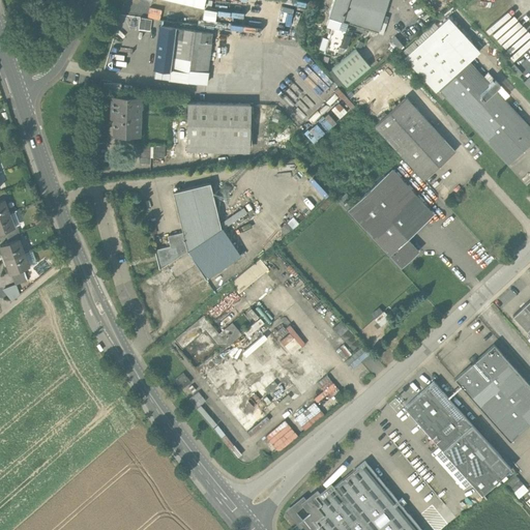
[(137,0),(135,11),(144,13),(147,2),(139,0),(137,0)]
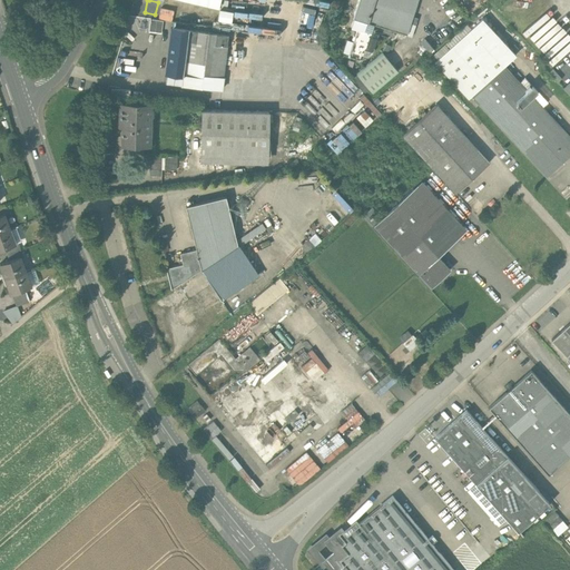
[(418,0),(359,0),(353,19),(354,19),(351,28),(357,30),(372,35),(374,26),(408,36),(418,0)]
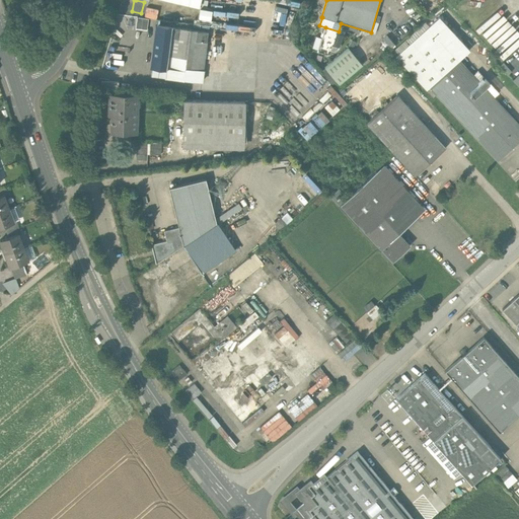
[(134,15),(132,26),(149,29),(151,19),(134,15)]
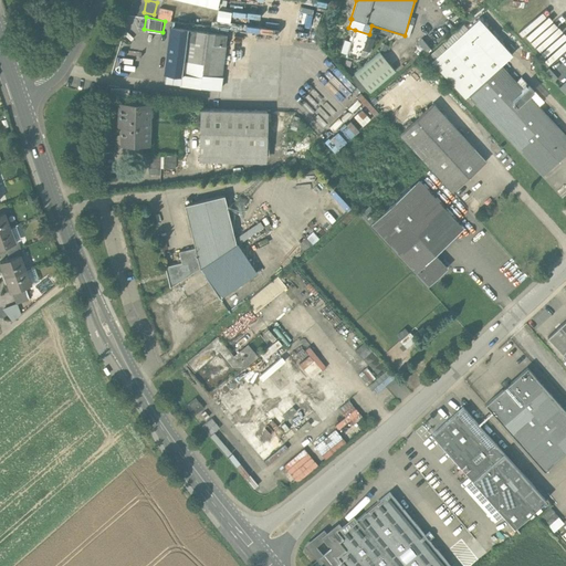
[(513,55),(480,19),(431,63),(464,100),(468,96),(543,177),(565,155),(565,136),(565,137),(528,97),(534,93),(521,79),(516,83),(501,66),(513,55)]
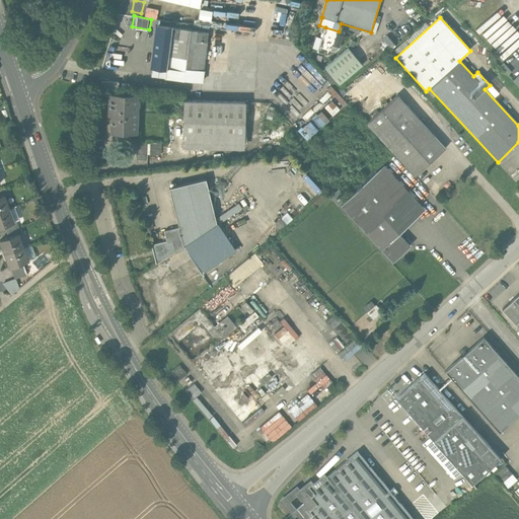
[(496,43),(504,51),(518,36),(518,26),(516,23),(496,43)]
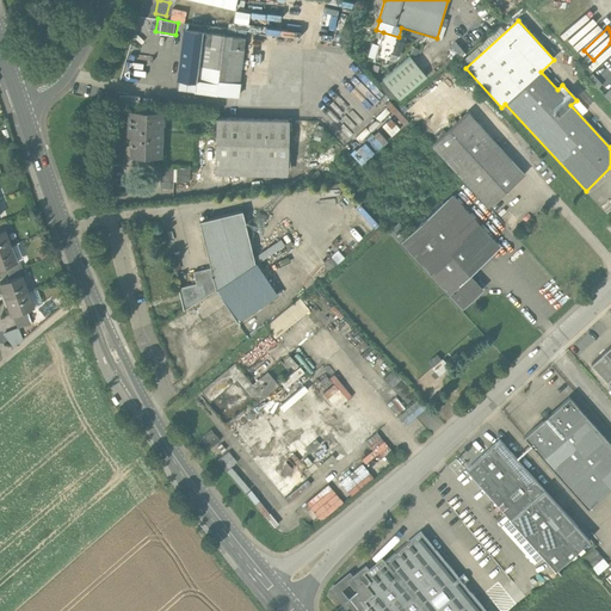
[(185,31),(177,91),(195,92),(202,34),(185,31)]
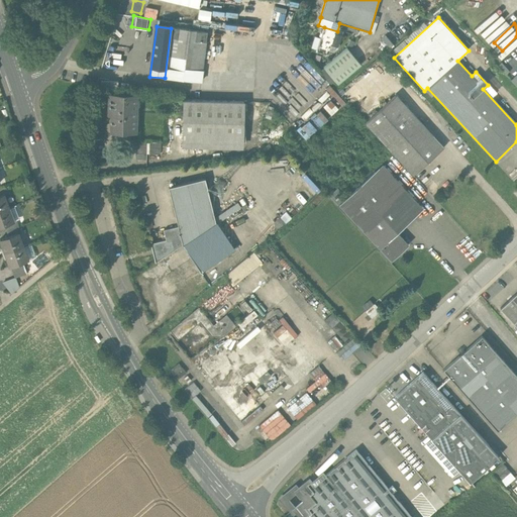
[(337,31),(324,27),(316,54),(326,57),(327,52),(333,53),(338,49),(343,33),(337,31)]
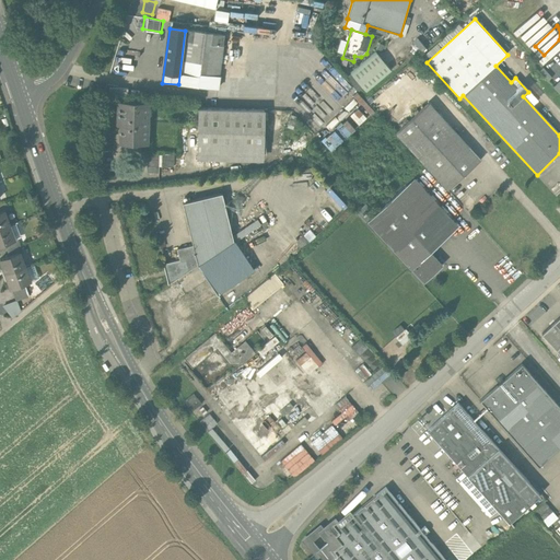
[(223,35),(185,31),(178,84),(217,90),(223,35)]
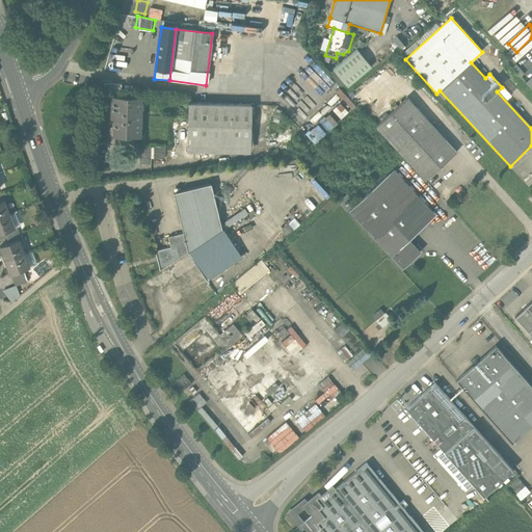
[(355,51),(333,71),(347,88),(371,69),(355,51)]
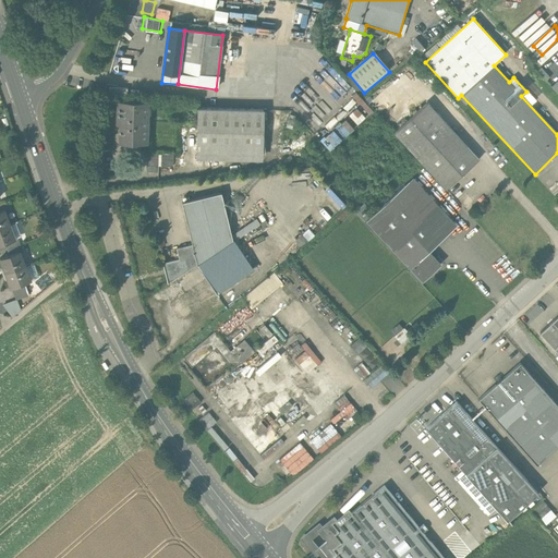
[(144,104),(117,102),(117,123),(120,123),(120,143),(146,143),(147,117),(144,117),(144,104)]
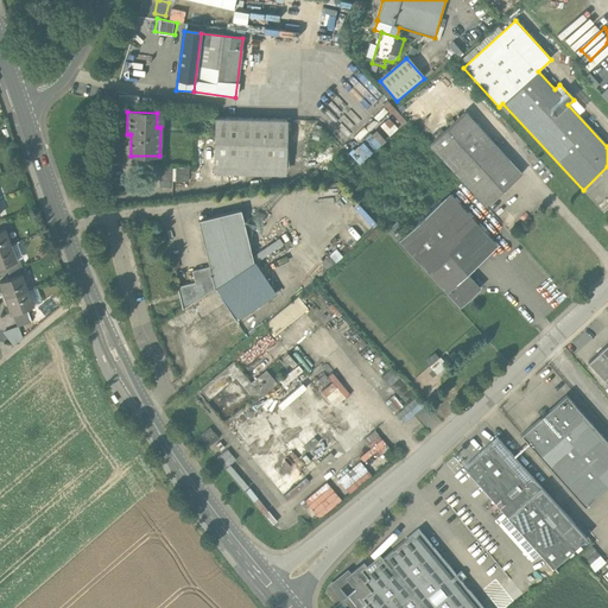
[(520,175),(464,113),(429,145),(486,207),(520,175)]
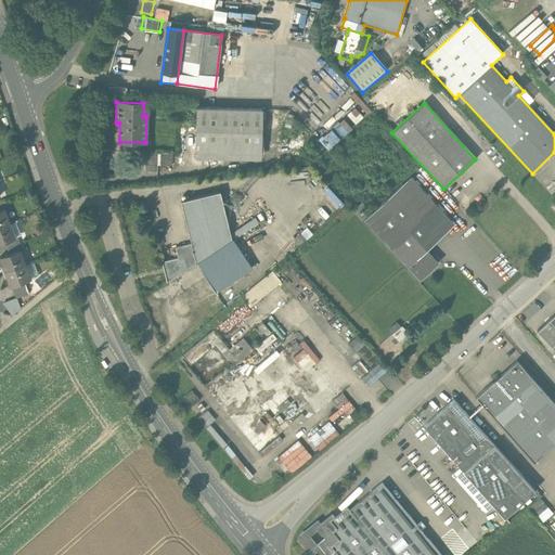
[(261,110),(196,107),(195,151),(260,153),(261,110)]
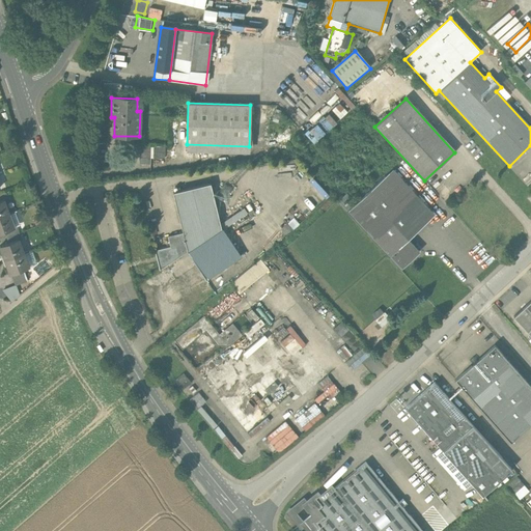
[(342,118),(351,112),(342,103),(334,109),(342,118)]
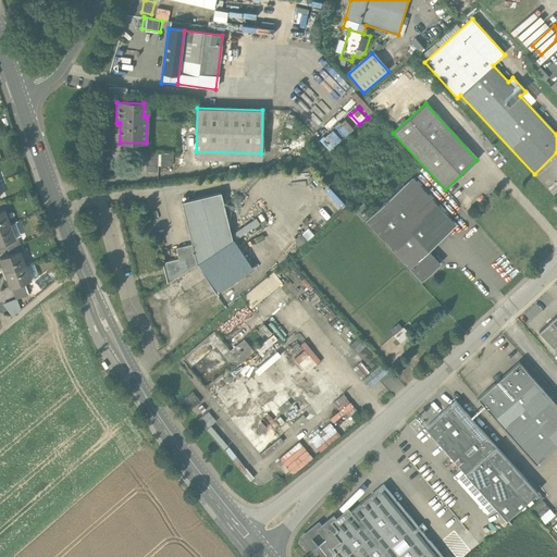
[(334,149),(337,145),(329,137),(324,141),(334,149)]
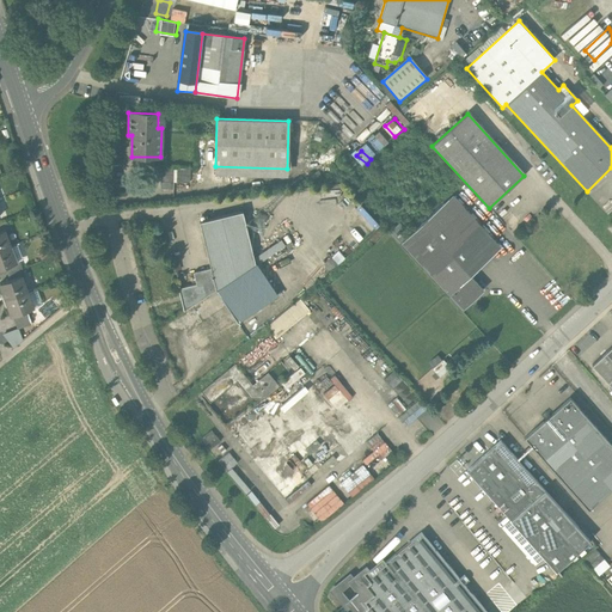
[(175,169),(160,169),(160,189),(173,190),(175,169)]
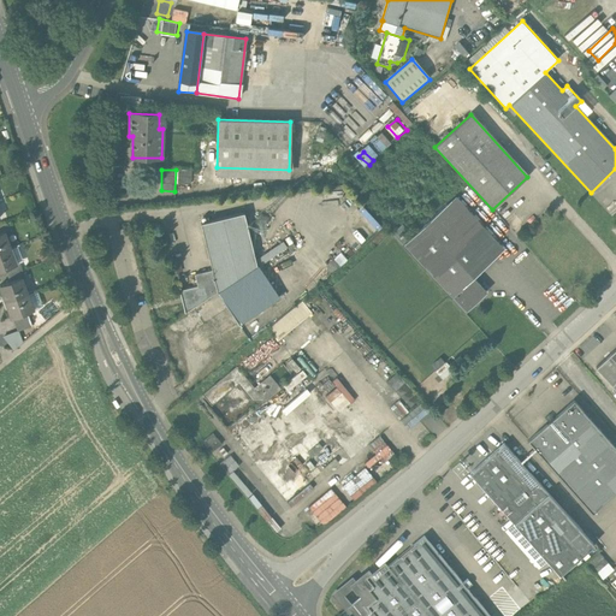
[(194,182),(194,170),(178,170),(178,182),(194,182)]
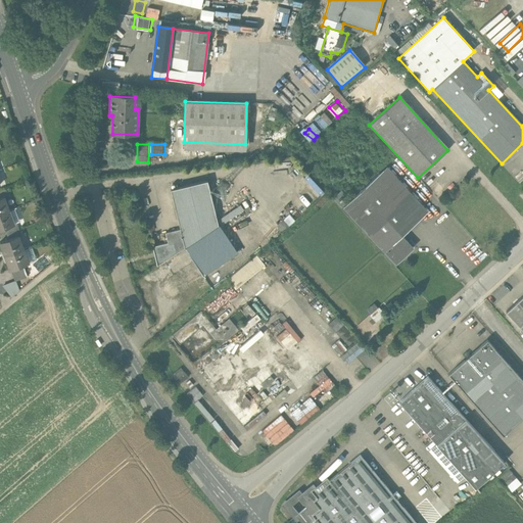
[(379,174),(344,205),(340,200),(345,196),(340,191),(332,198),(383,253),(401,236),(420,219),(379,174)]
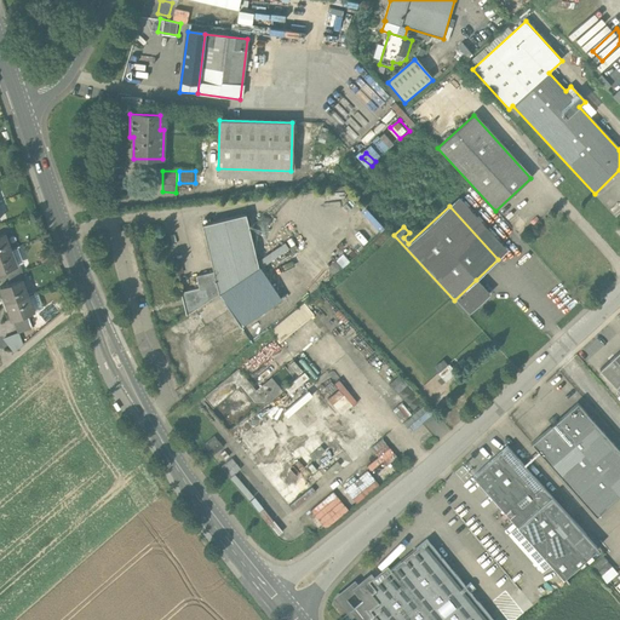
[(246,214),(202,225),(214,273),(196,277),(199,288),(182,293),(187,315),(219,294),(258,268),(246,214)]
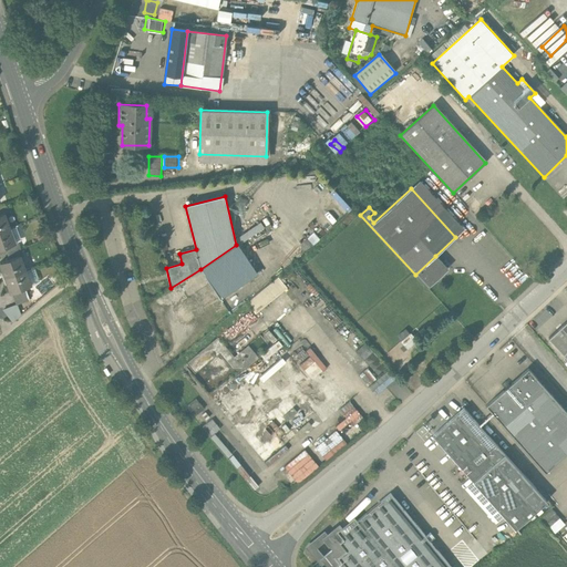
[(8,205),(0,207),(0,215),(4,214),(10,212),(8,205)]
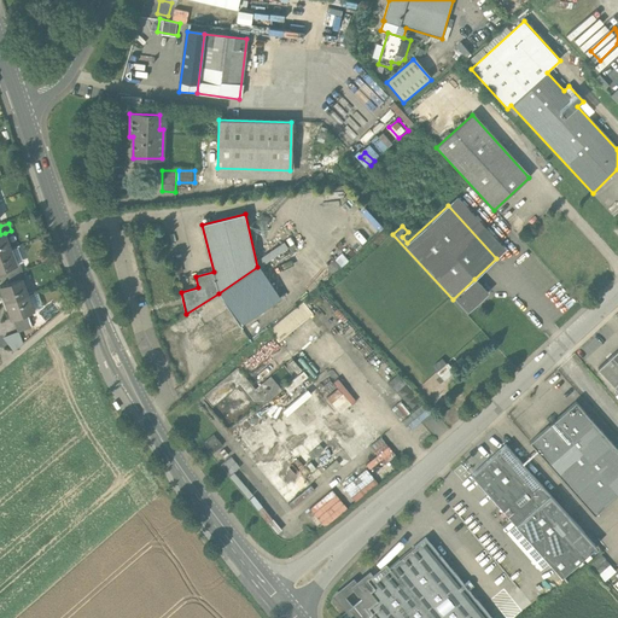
[(0,234),(0,252),(11,249),(9,240),(5,242),(3,234),(5,234),(5,233),(0,234)]
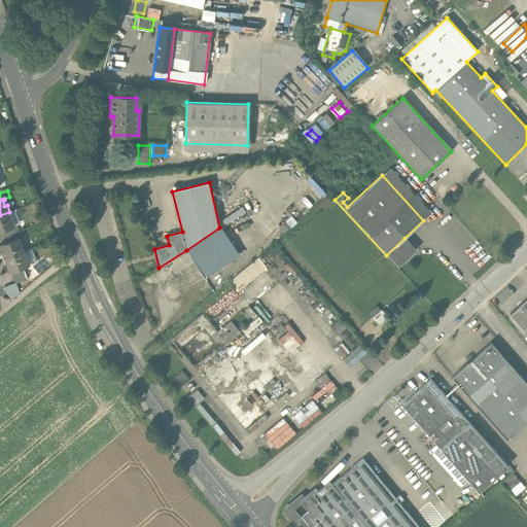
[(9,212),(0,215),(0,231),(5,230),(14,226),(14,224),(11,225),(9,220),(12,219),(9,212)]
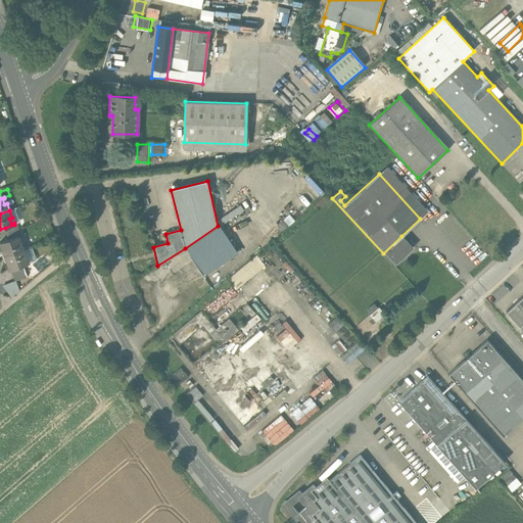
[(14,225),(5,228),(7,233),(19,229),(17,223),(14,225)]
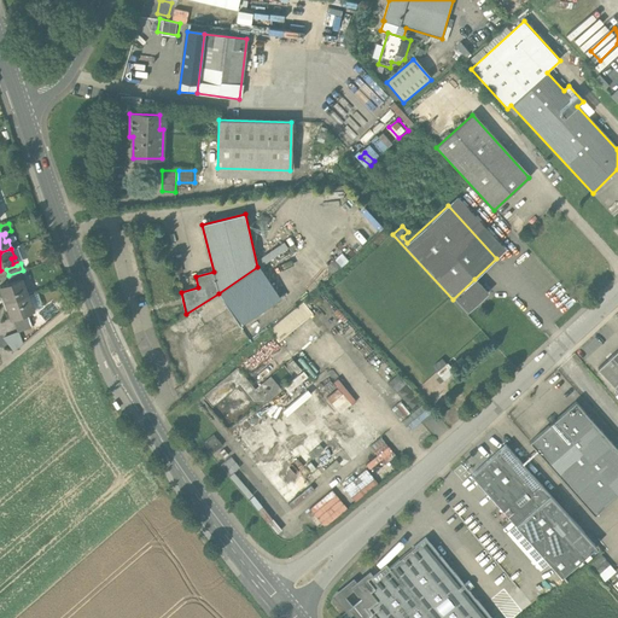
[(257,267),(219,293),(240,326),(280,298),(258,267),(257,267)]
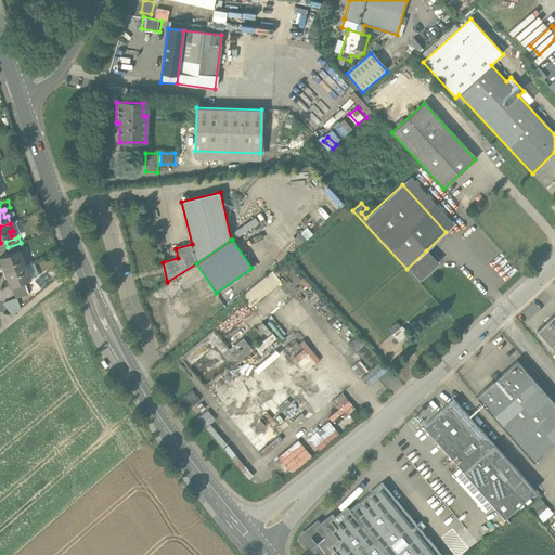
[(21,243),(8,247),(11,254),(21,250),(23,249),(21,243)]
